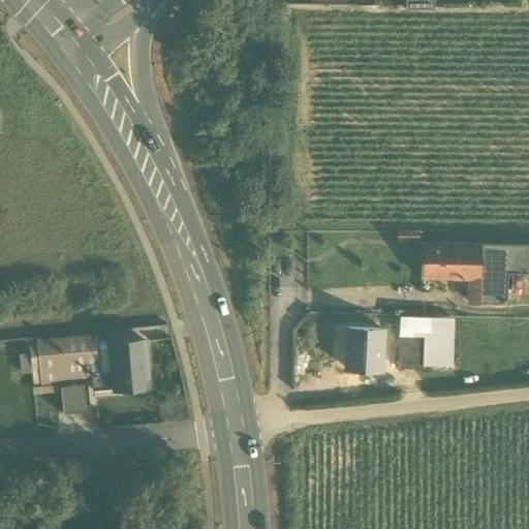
[(396,230),(396,242),(419,242),(418,230),(396,230)]
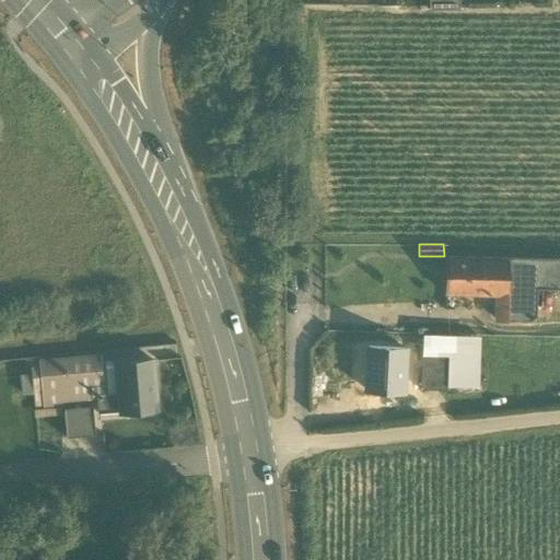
[(498,295),(508,295),(509,258),(447,257),(446,294),(498,295)]
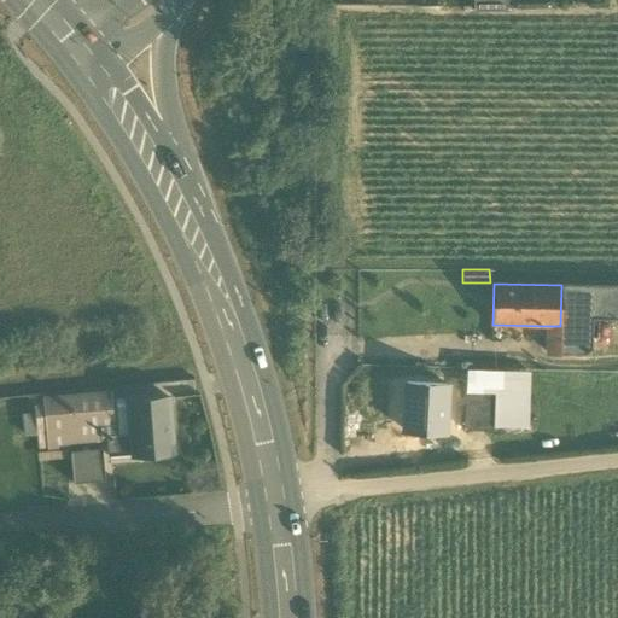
[(617,319),(617,286),(561,285),(560,326),(549,326),(549,355),(592,355),(592,319),(617,319)]
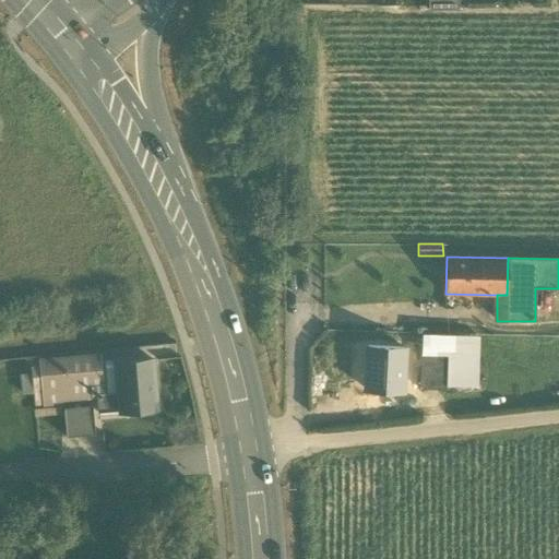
[(420,334),(420,353),(448,354),(448,334),(420,334)]
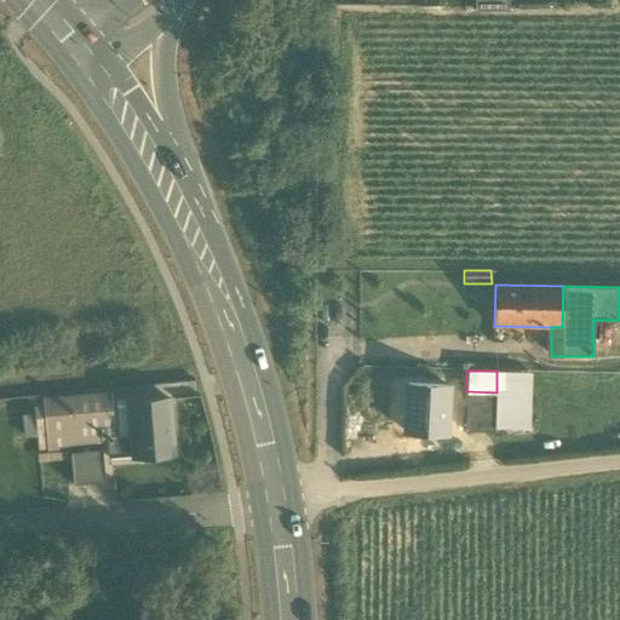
[(497,392),(495,423),(528,424),(529,371),(497,371),(497,392)]
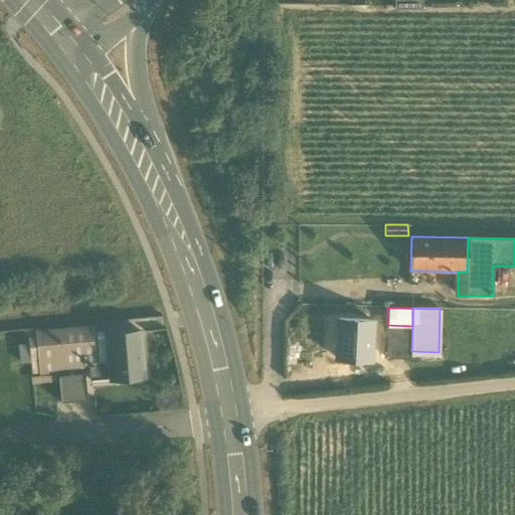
[(371,320),(338,319),(337,359),(369,360),(370,358),(371,330),(371,320)]
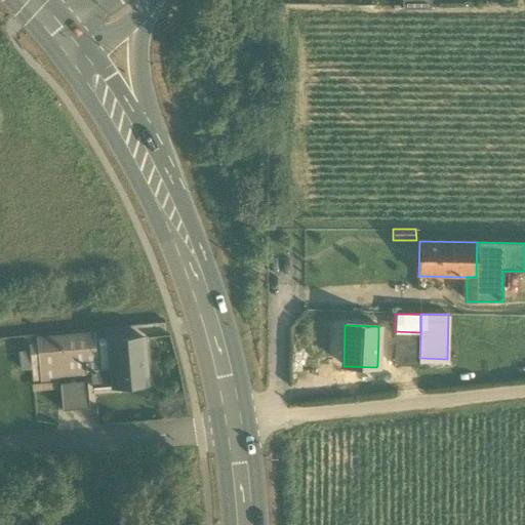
[(394,365),(419,366),(419,358),(420,332),(395,331),(395,337),(394,365)]
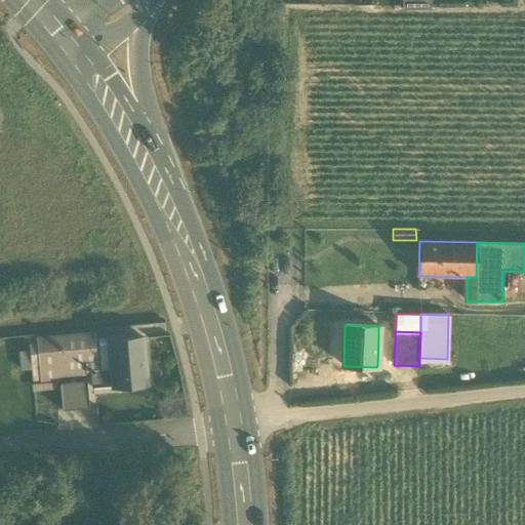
[(29,351),(33,385),(58,382),(57,375),(91,372),(96,371),(94,344),(93,334),(43,338),(44,349),(29,351)]
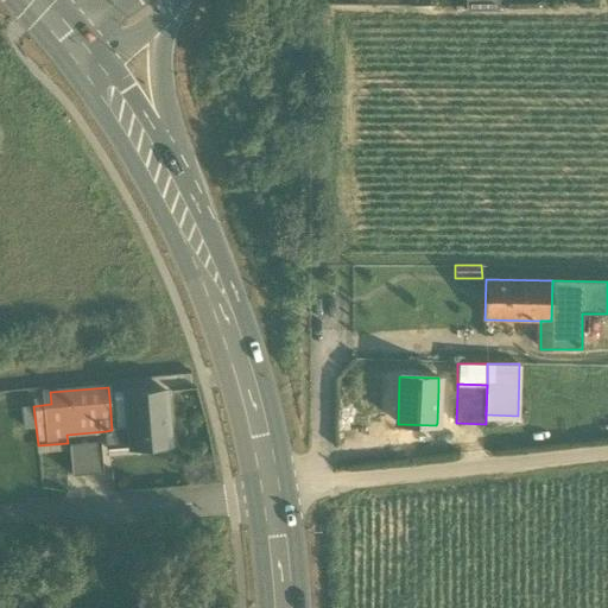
[(457,391),(438,390),(437,423),(456,423),(457,391)]
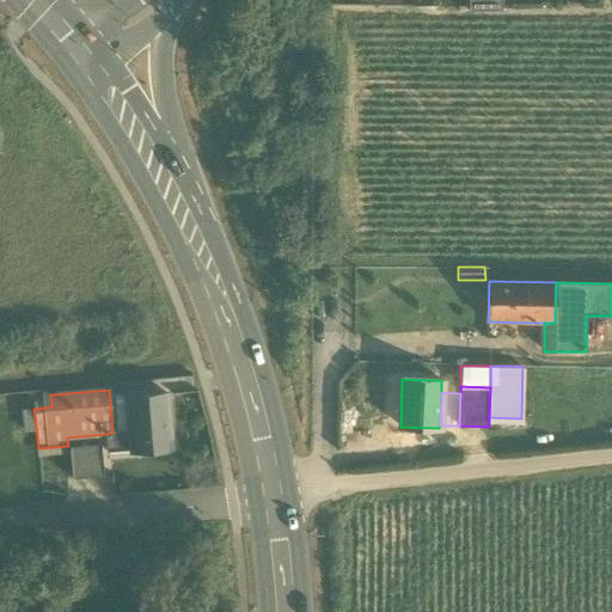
[(106,434),(108,453),(170,447),(166,393),(128,397),(128,398),(110,401),(112,433),(106,434)]
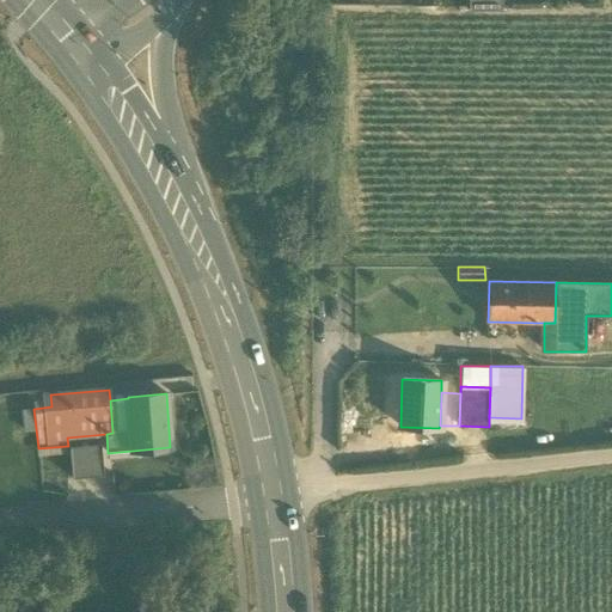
[(69,450),(72,479),(104,476),(101,446),(69,450)]
